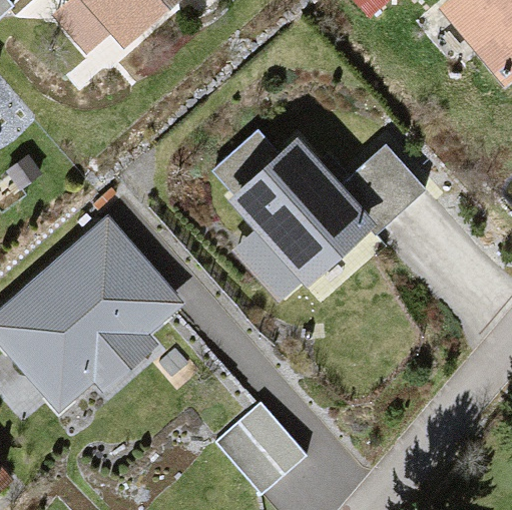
[(84,0),(124,46),(177,0),(84,0)]
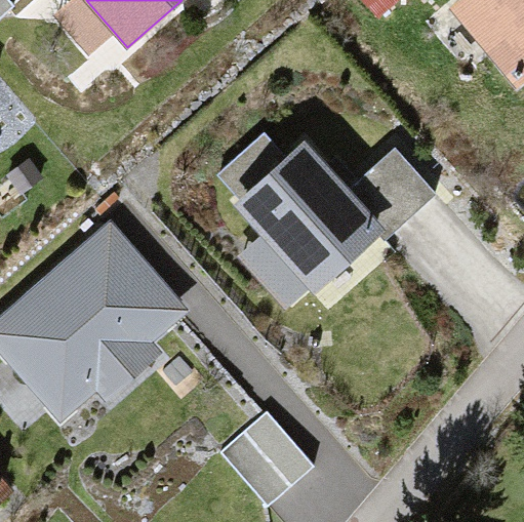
[(367,0),(379,13),(395,0),(367,0)]
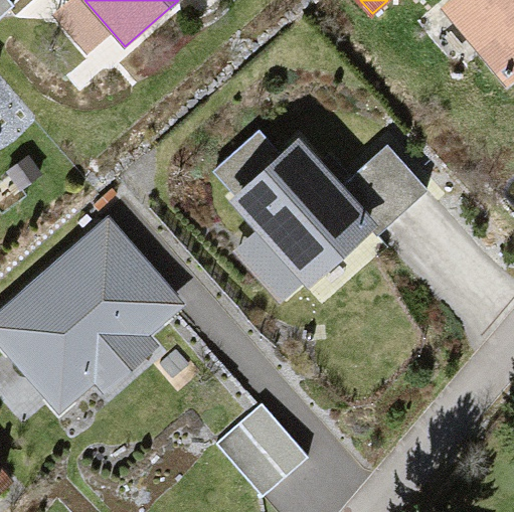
[(513,0),(465,0),(449,14),(508,82),(513,77),(513,0)]
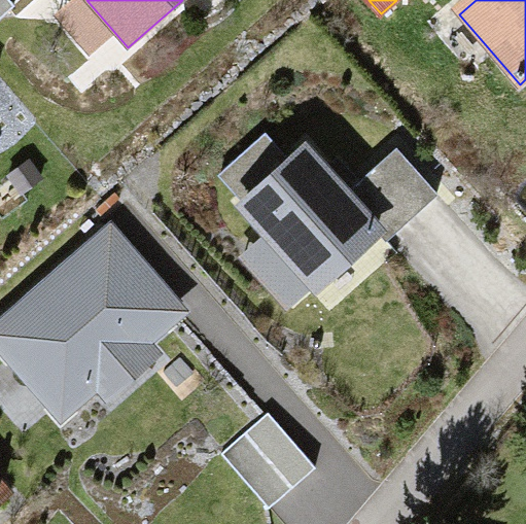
[(266,143),(223,179),(270,234),(245,256),(292,312),(382,236),(346,195),(307,148),(285,166),(266,143)]
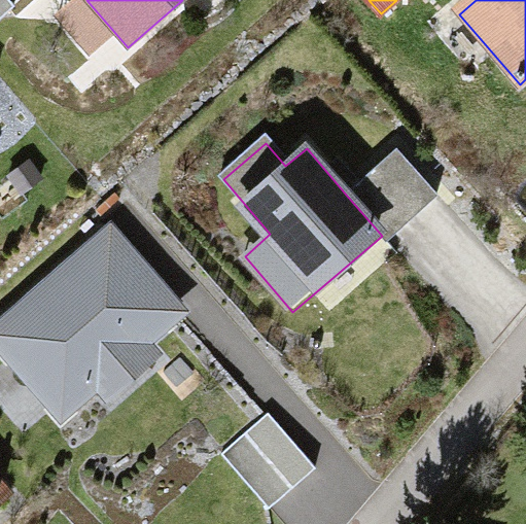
[(395,152),(346,195),(382,236),(431,194),(395,152)]
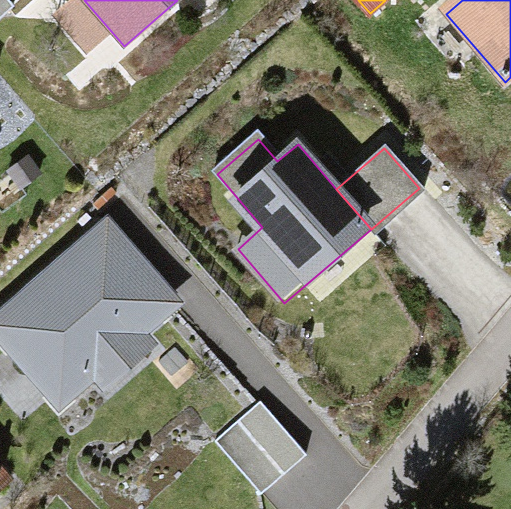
[(183,312),(96,209),(0,289),(0,343),(60,415),(183,312)]
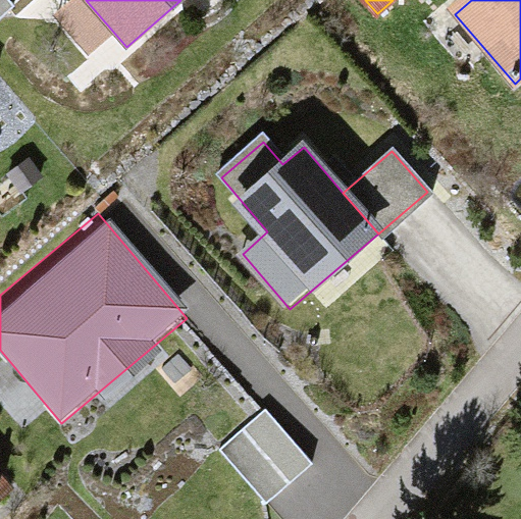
[(259,406),(215,448),(269,505),(313,463),(259,406)]
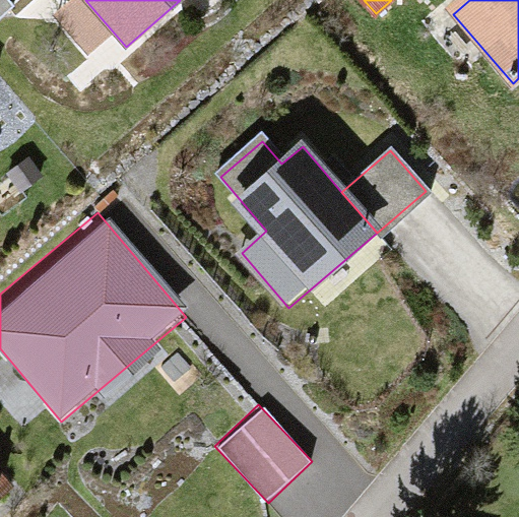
All buildings are outlined.
